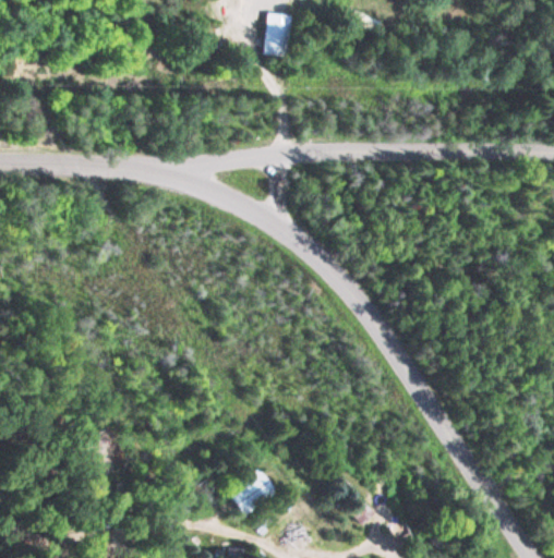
[(381,23),(354,8),(348,19),(374,33),(381,23)]
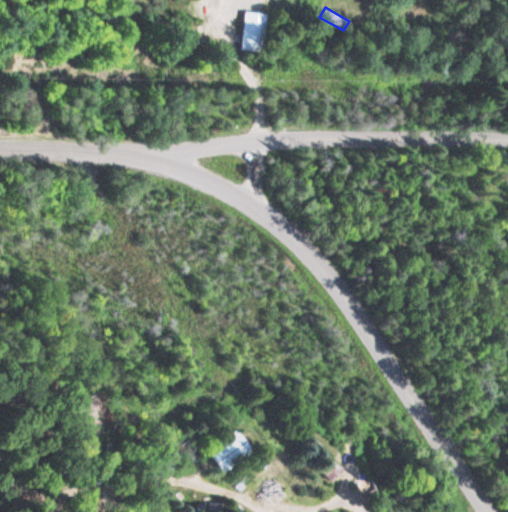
[(263,53),(269,14),(246,10),(240,50),(263,53)]
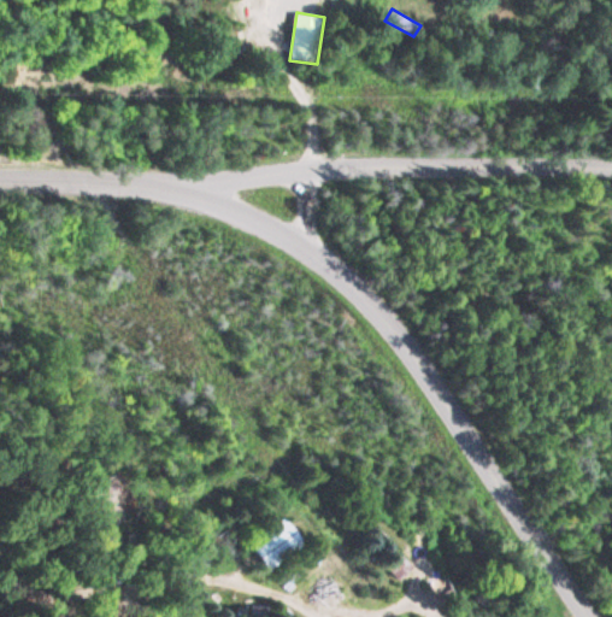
[(271,570),(305,542),(284,517),(251,545),(271,570)]
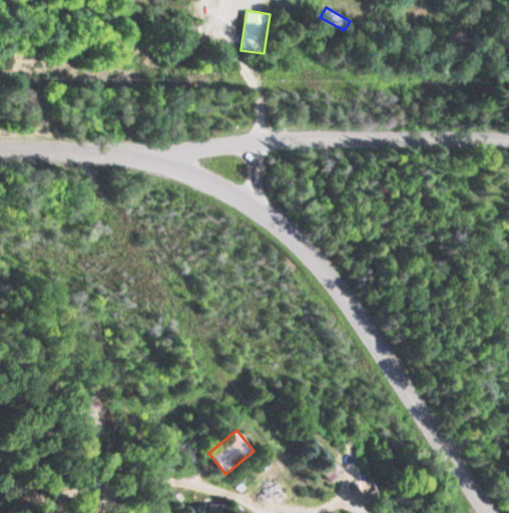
[(343,470),(332,460),(321,471),(332,481),(343,470)]
